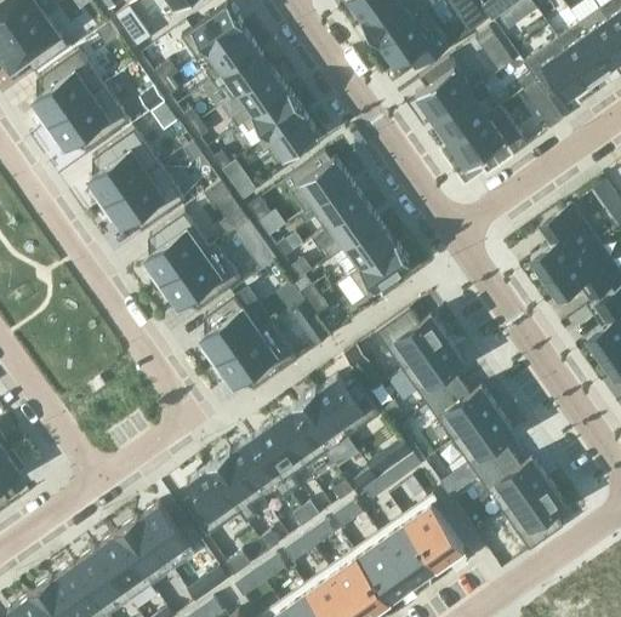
[(0,0),(0,39),(41,10),(33,0),(0,0)]
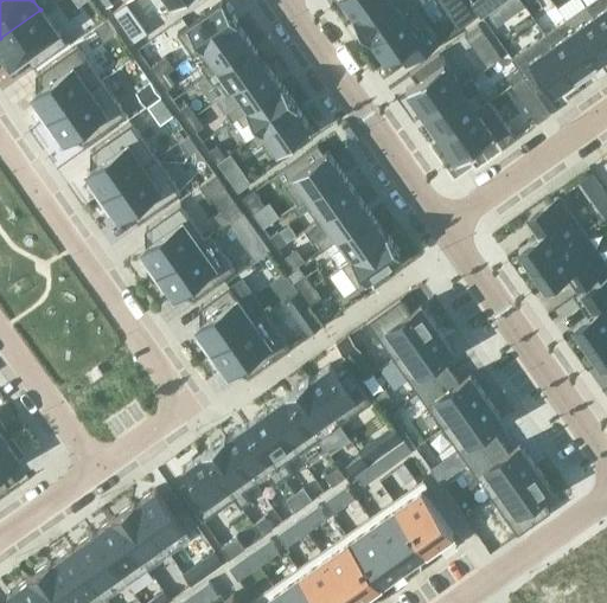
[(148,0),(160,15),(180,0),(148,0)]
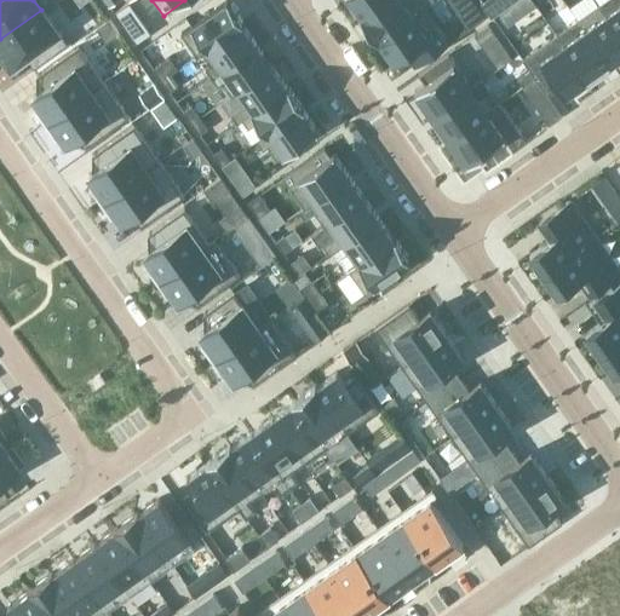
[(346,0),(361,19),(360,21),(361,22),(390,0),(346,0)]
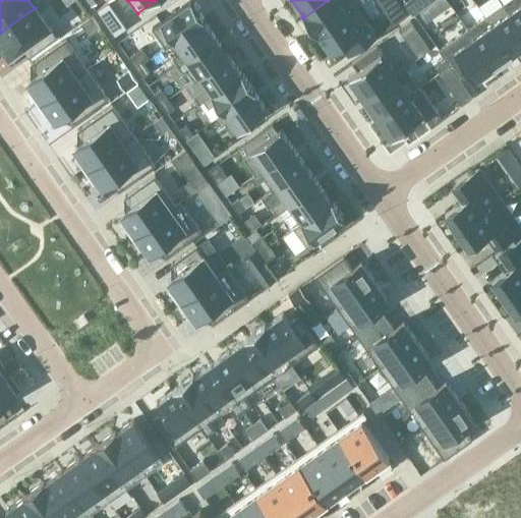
[(328,0),(303,18),(315,37),(355,9),(365,2),(363,0),(350,0),(349,1),(348,0),(328,0)]
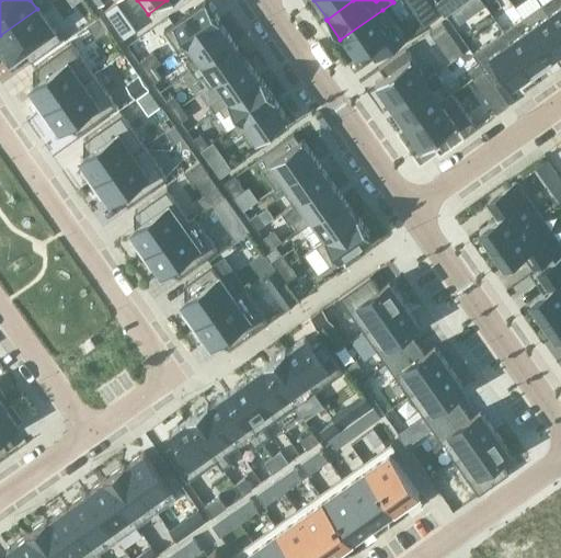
[(423,0),(407,0),(426,27),(437,19),(423,0)]
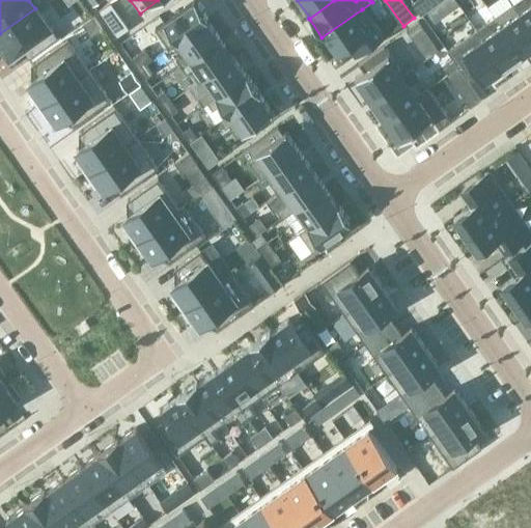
[(438,5),(445,0),(421,0),(413,5),(421,17),(425,14),(438,5)]
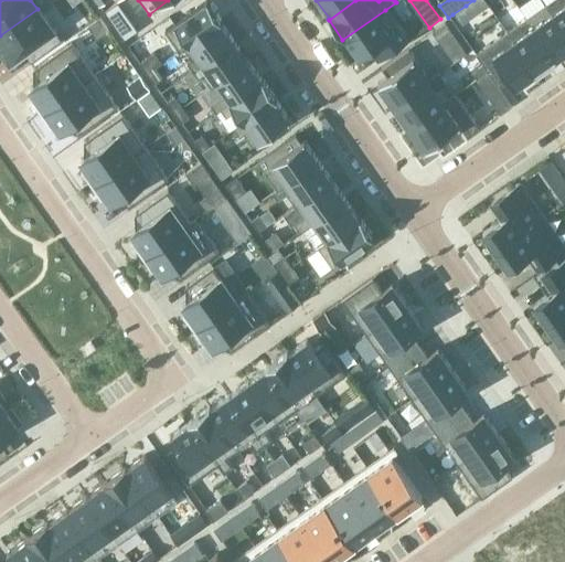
[(564,0),(554,0),(545,7),(564,34),(564,0)]
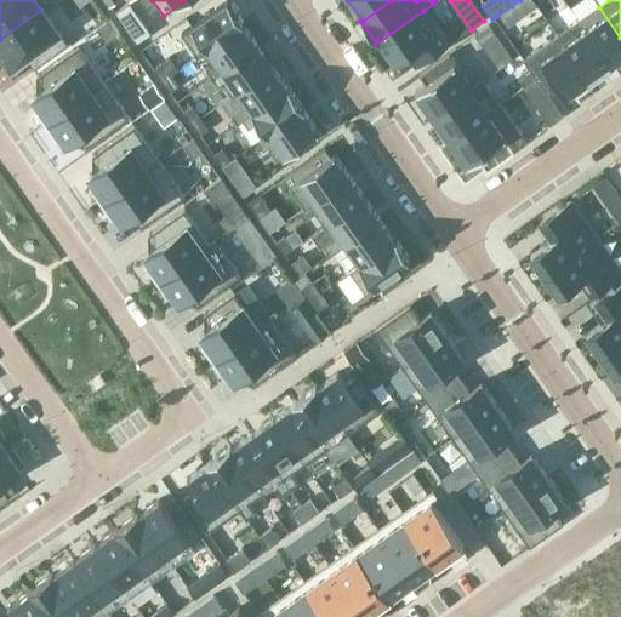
[(197,58),(243,26),(228,4),(181,36),(197,58)]
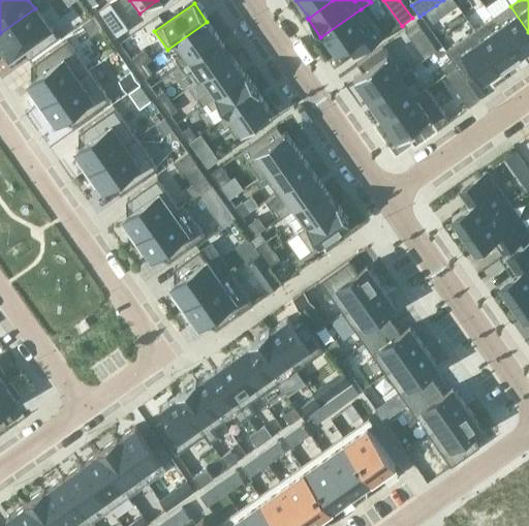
[(424,13),(432,25),(444,17),(436,5),(424,13)]
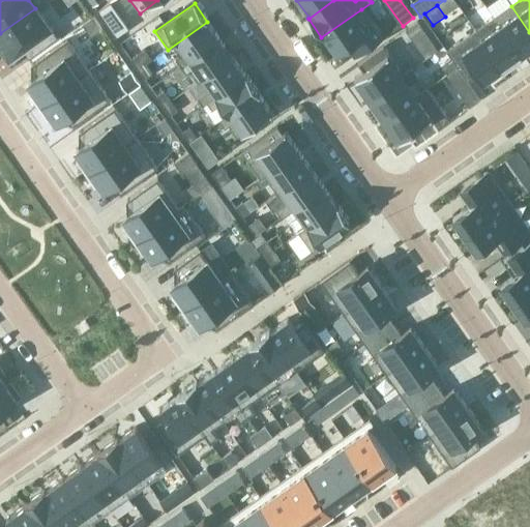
[(522,58),(521,57),(529,51),(529,32),(511,6),(493,19),(521,59),(522,58)]
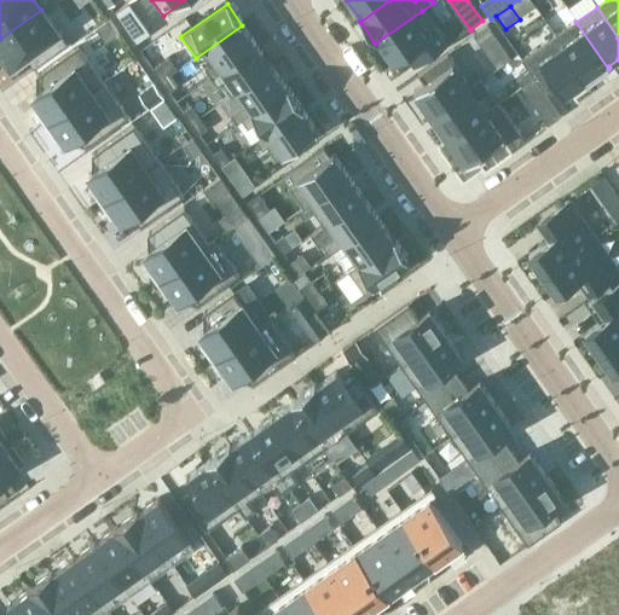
[(41,10),(0,39),(0,53),(12,70),(27,61),(33,68),(65,46),(41,10)]
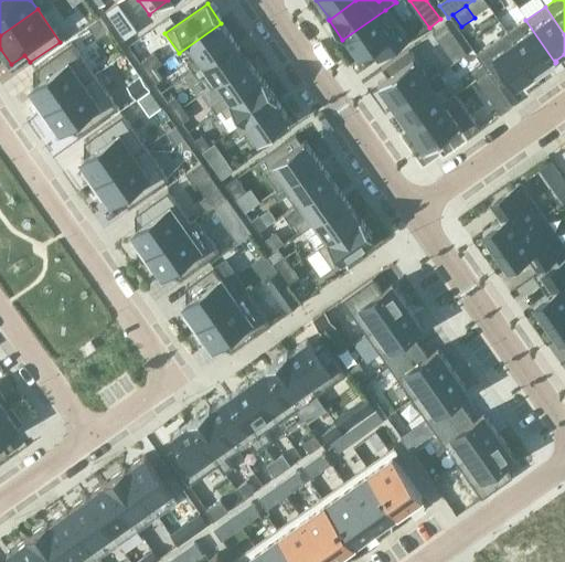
[(344,40),(359,60),(370,52),(377,63),(408,42),(385,10),(342,40),(343,41),(344,40)]
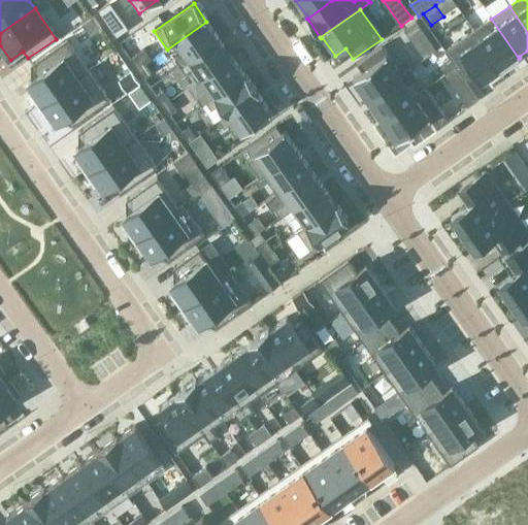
[(116,40),(128,31),(119,18),(105,26),(116,40)]
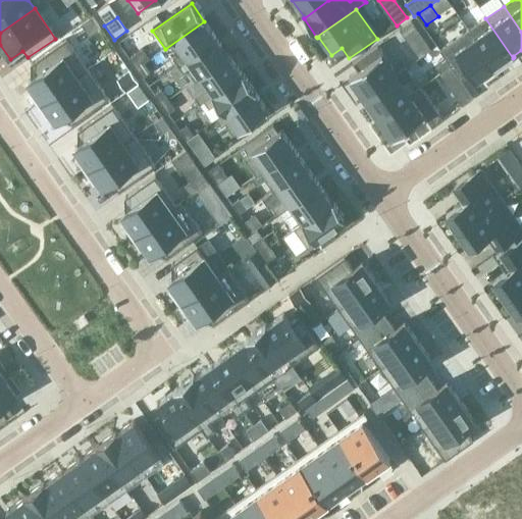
[(89,38),(99,30),(91,18),(81,27),(89,38)]
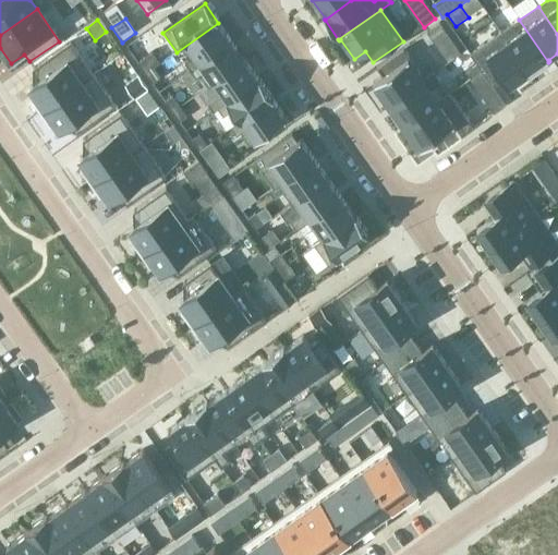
[(530,75),(548,62),(519,20),(500,34),(530,75)]
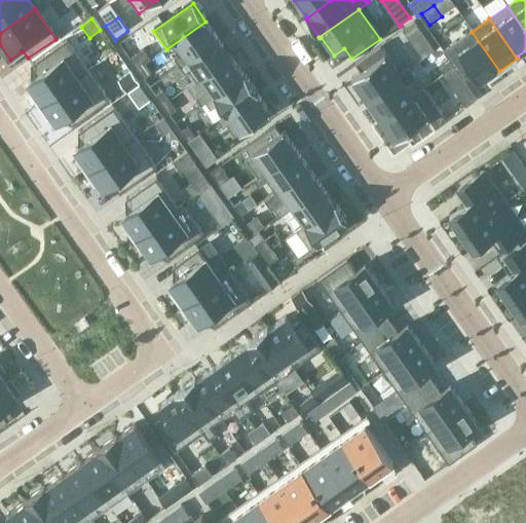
[(205,22),(166,49),(166,50),(171,47),(178,58),(174,61),(179,68),(218,40),(205,23),(207,23),(205,22)]
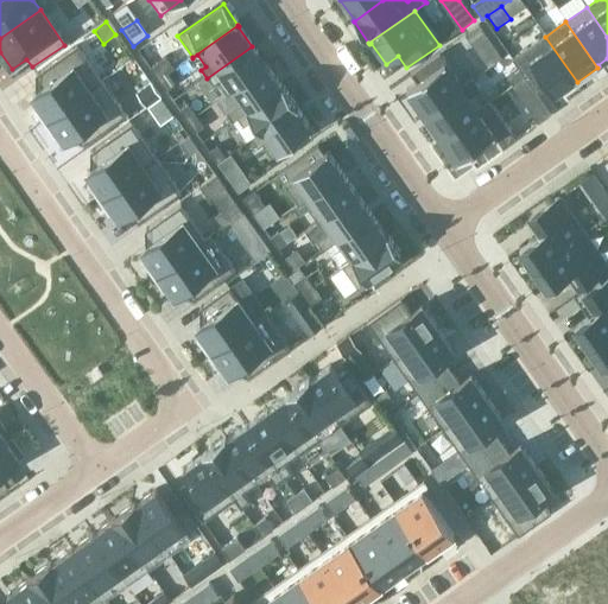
[(479,26),(464,37),(488,70),(502,61),(479,26)]
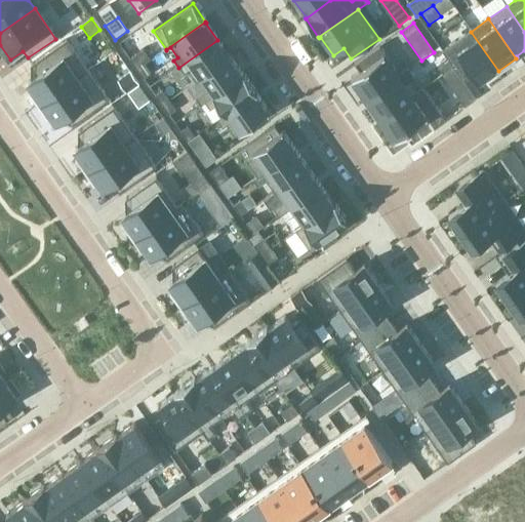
[(461,81),(472,74),(479,83),(496,71),(497,72),(498,71),(471,32),(441,52),(448,62),(452,69),(461,81)]
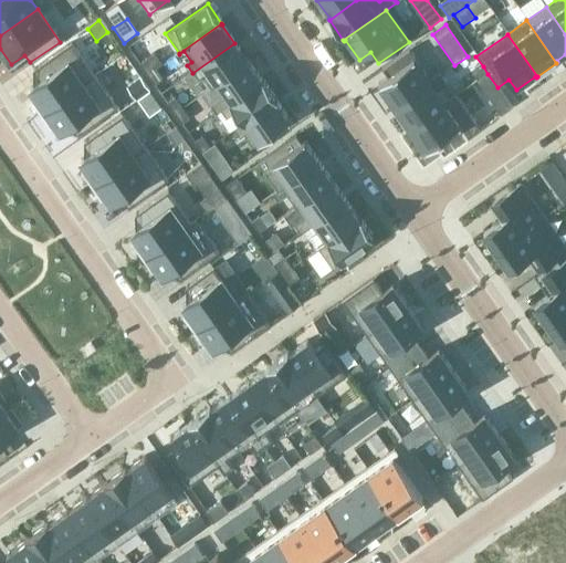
[(248,63),(234,43),(192,73),(185,79),(199,97),(201,96),(211,90),(248,63)]
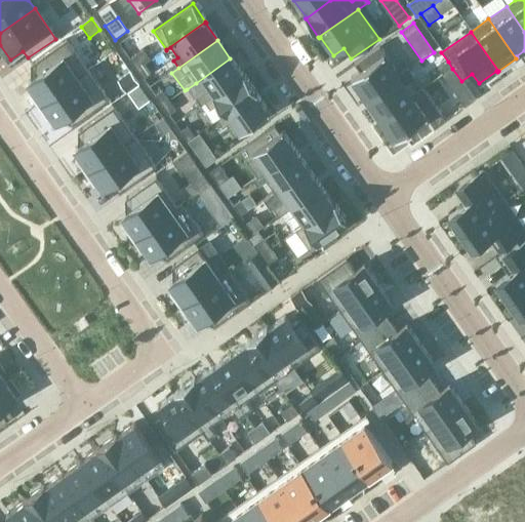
[(87,72),(66,42),(30,67),(37,77),(28,84),(33,92),(30,94),(38,107),(87,72)]
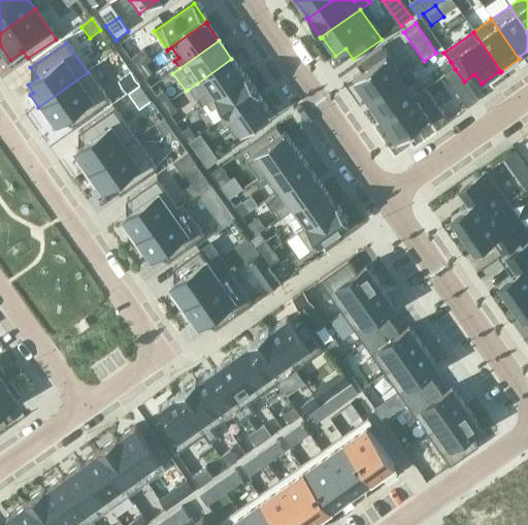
[(367,101),(410,70),(409,70),(400,76),(387,58),(388,57),(382,48),(356,66),(362,73),(353,79),(367,101)]
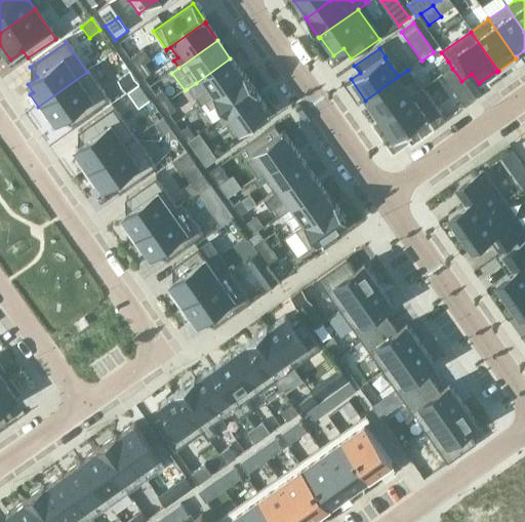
[(136,71),(143,66),(150,62),(143,51),(129,61),(136,71)]
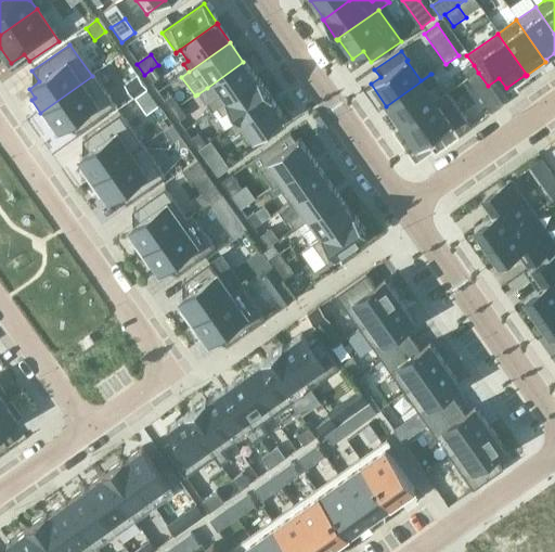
[(206,105),(211,113),(216,110),(257,81),(243,62),(207,88),(197,94),(205,105),(206,105)]
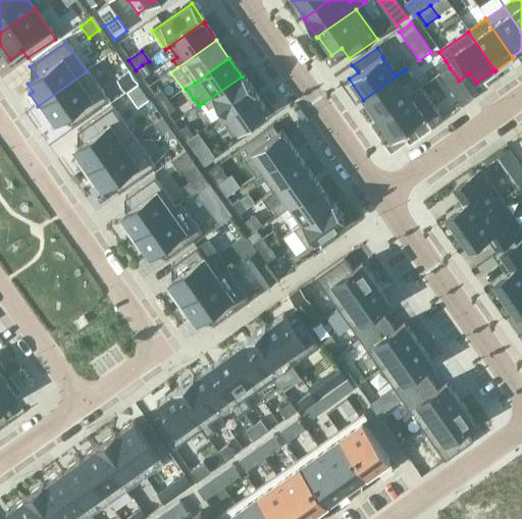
[(446,61),(435,68),(439,75),(450,68),(446,61)]
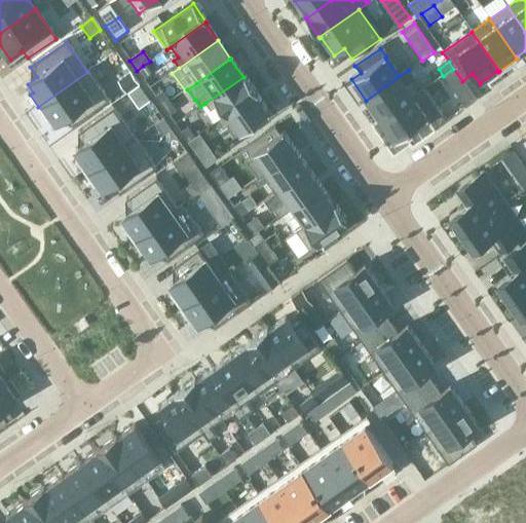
[(143,66),(137,71),(144,80),(150,76),(143,66)]
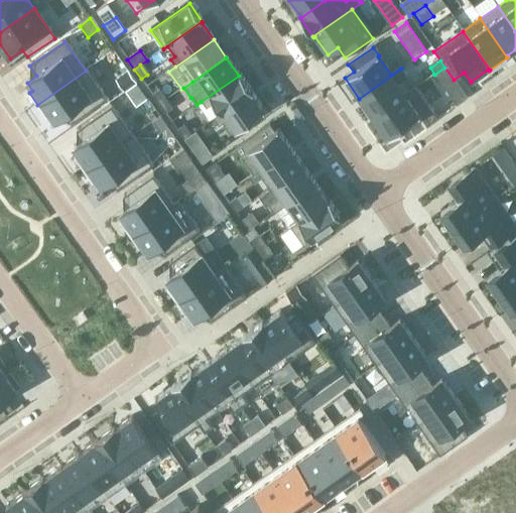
[(401,69),(359,99),(373,119),(415,89),(414,88),(405,95),(398,85),(408,78),(401,69)]
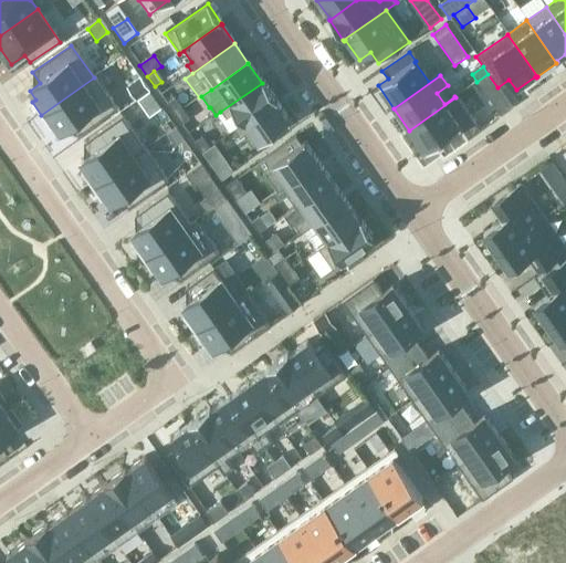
[(117,110),(94,77),(41,115),(50,127),(54,125),(60,134),(71,126),(79,137),(117,110)]
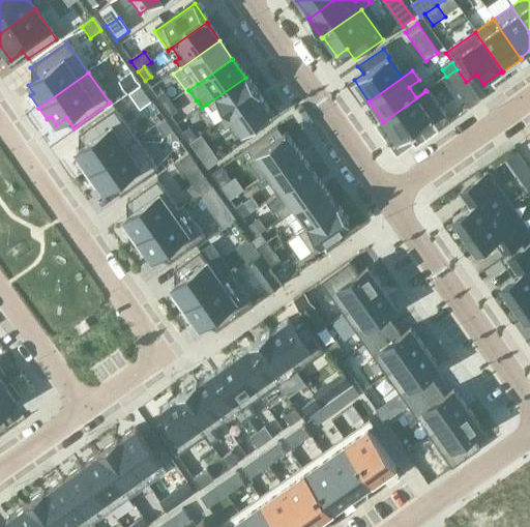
[(127,95),(128,95),(141,86),(131,74),(118,83),(127,95)]
